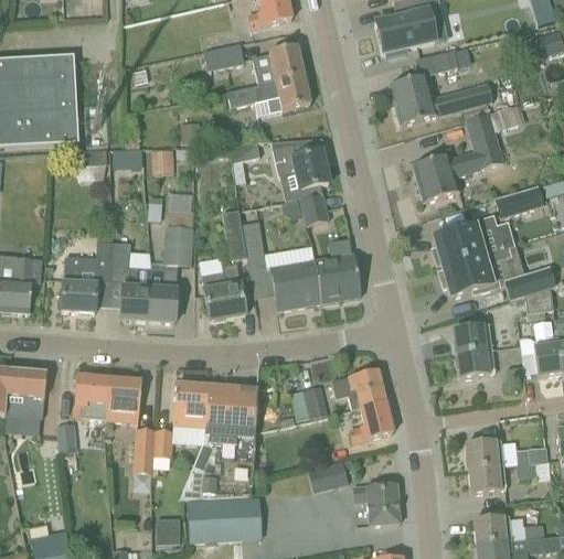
[(262,0),(265,13),(251,17),(253,27),(293,18),(287,0),(262,0)]
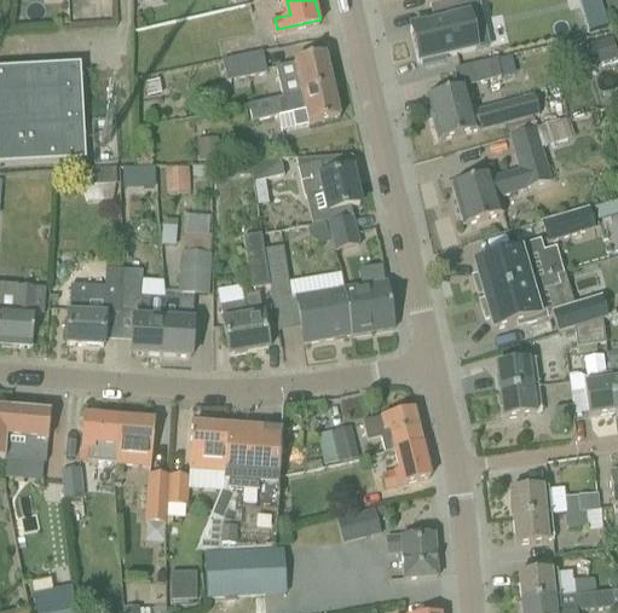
[(434,19),(410,25),(417,59),(422,58),(423,63),(445,58),(444,53),(490,42),(479,0),(434,0),(429,1),(429,3),(431,3),(434,19)]
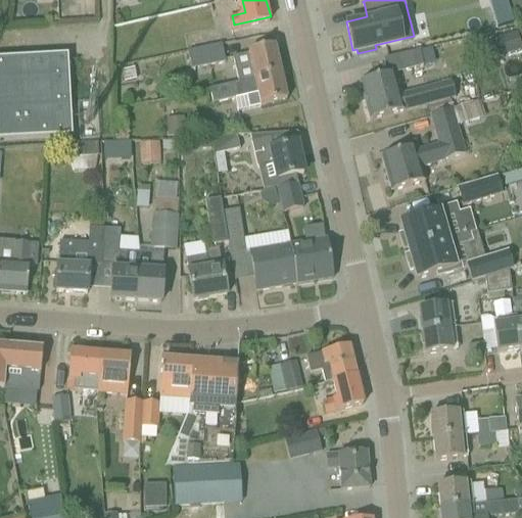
[(489,0),(496,24),(513,18),(508,0),(489,0)]
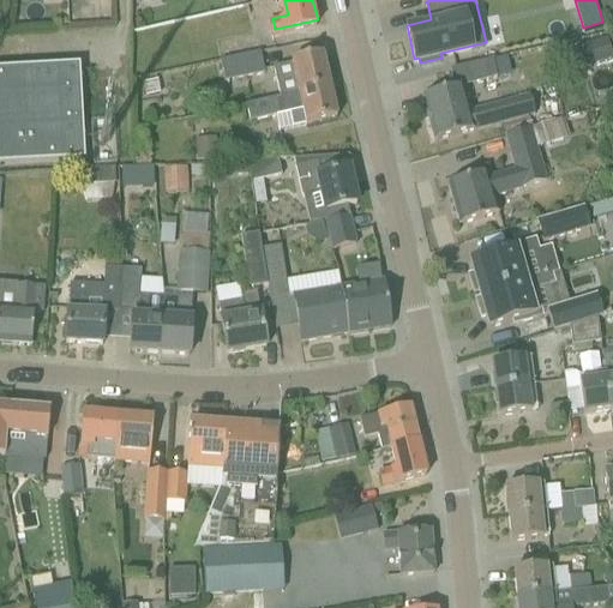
[(608,32),(584,38),(589,55),(612,49),(612,46),(608,32)]
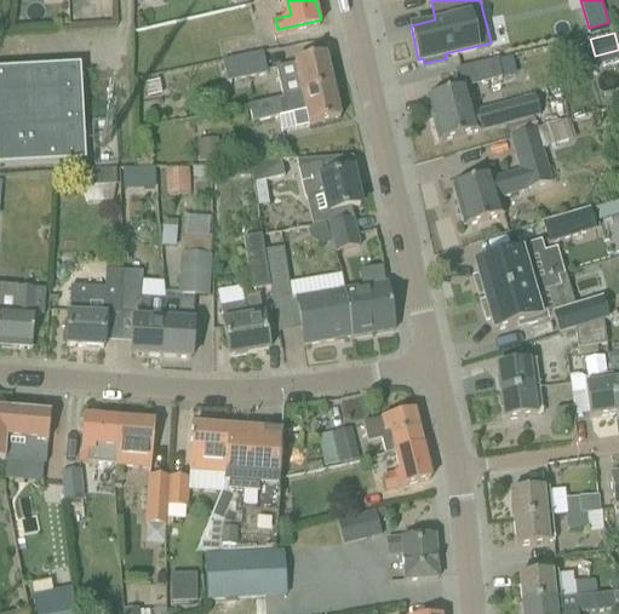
[(268,69),(263,49),(223,57),(228,78),(268,69)]
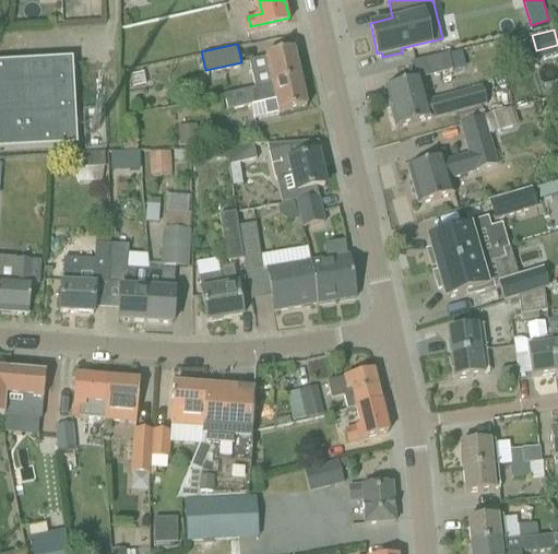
[(250,68),(254,85),(301,74),(295,46),(266,51),(268,54),(248,58),(250,68)]
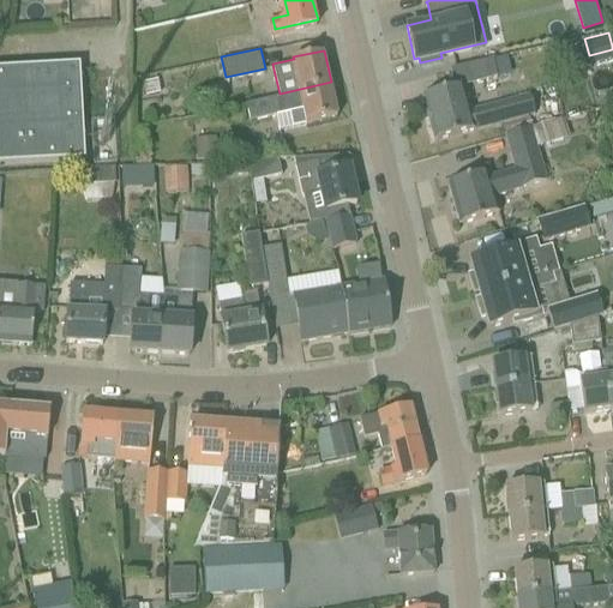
[(0,64),(0,158),(85,155),(80,60),(0,64)]
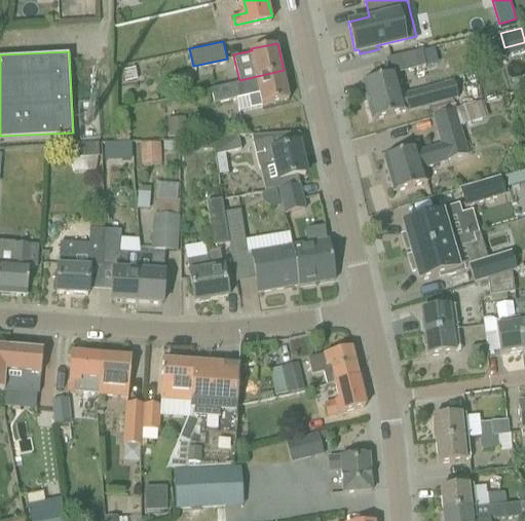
[(135,64),(123,67),(125,78),(138,76),(135,64)]
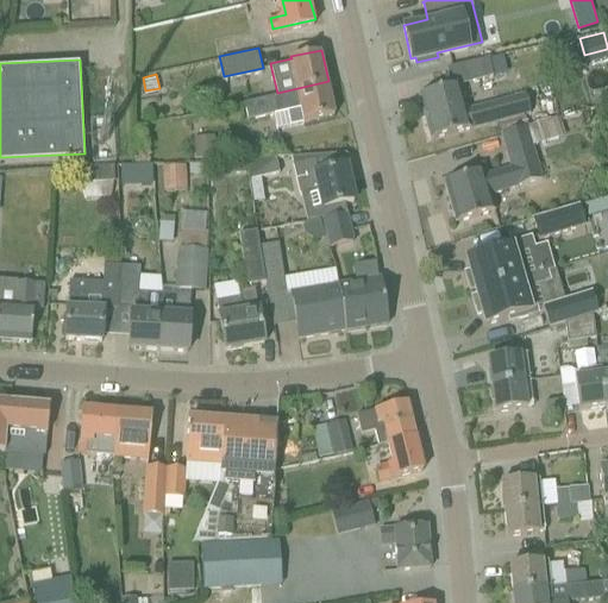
[(274,110),(277,126),(336,113),(328,81),(277,93),(244,100),(249,117),(263,113),(274,110)]
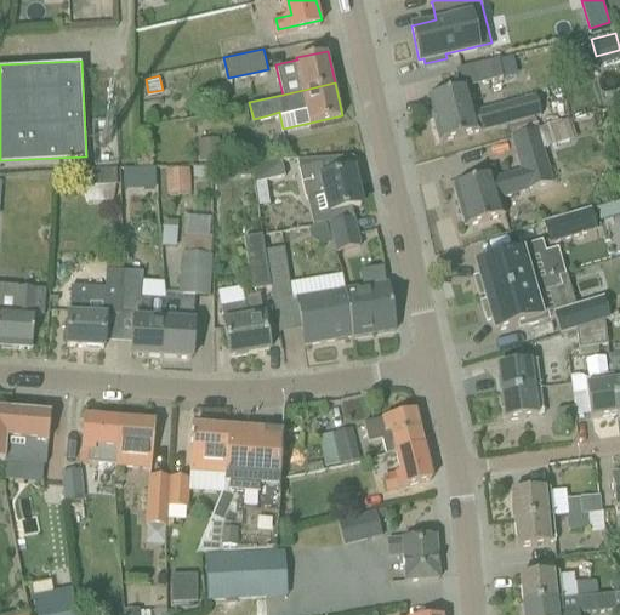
[(475,109),(467,85),(428,95),(441,140),(541,112),(536,91),(512,98),(512,100),(475,109)]
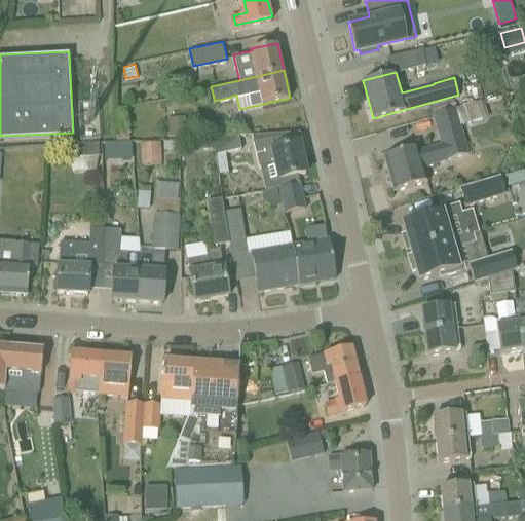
[(422,164),(470,152),(460,122),(486,115),(481,98),(433,112),(441,141),(418,148),(417,145),(384,154),(394,189),(426,180),(422,164)]
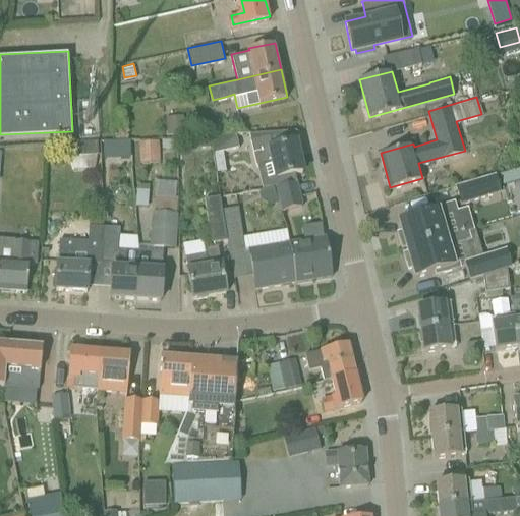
[(189,129),(188,114),(166,116),(167,131),(172,131),(189,129)]
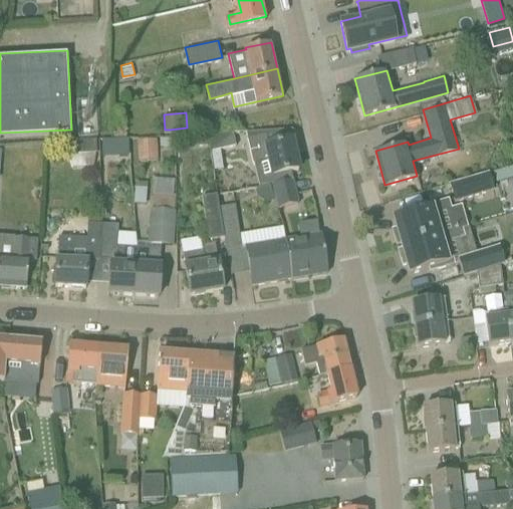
[(211,149),(236,143),(234,131),(208,132),(211,149)]
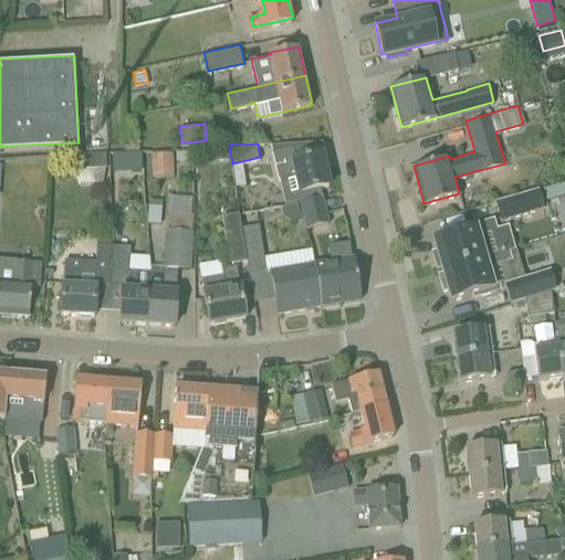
[(273,148),(272,148),(279,177),(280,177),(297,173),(301,190),(303,189),(305,198),(323,194),(321,185),(330,183),(322,151),(297,156),(294,144),(273,148)]
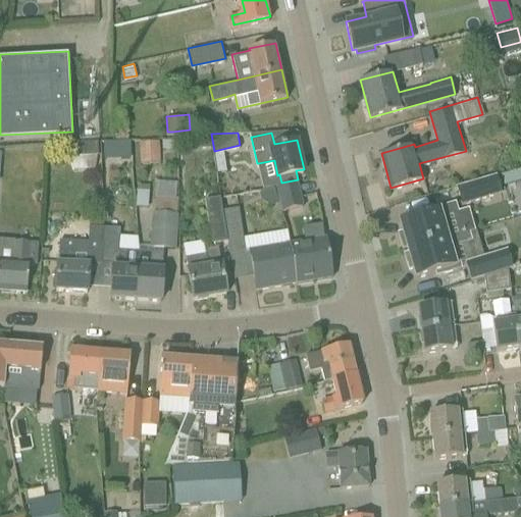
[(210,134),(187,135),(187,147),(212,146),(210,134)]
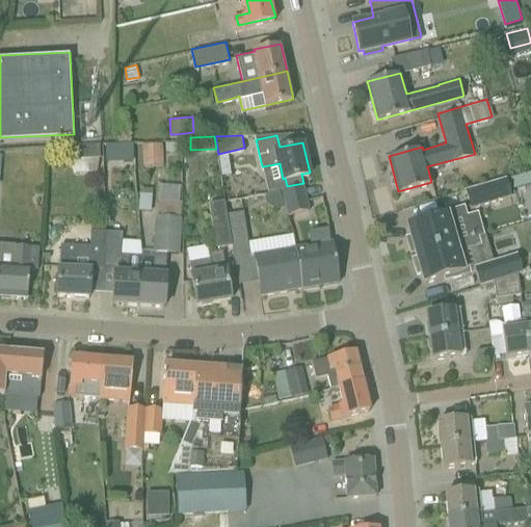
[(101,140),(71,142),(72,156),(76,170),(98,169),(101,154),(101,140)]
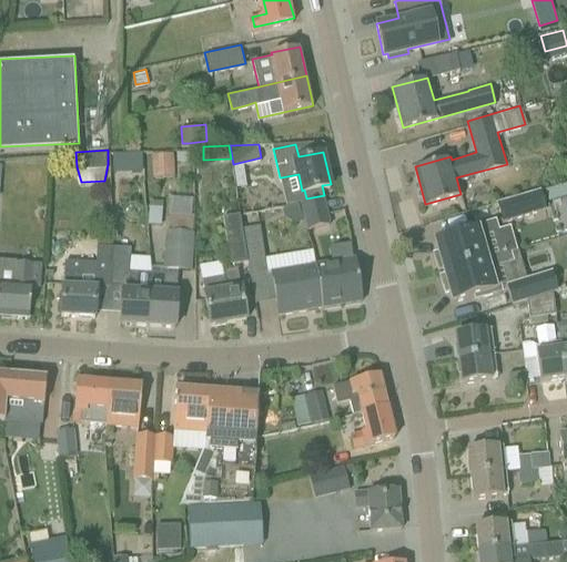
[(153,153),(154,174),(174,173),(173,152),(153,153)]
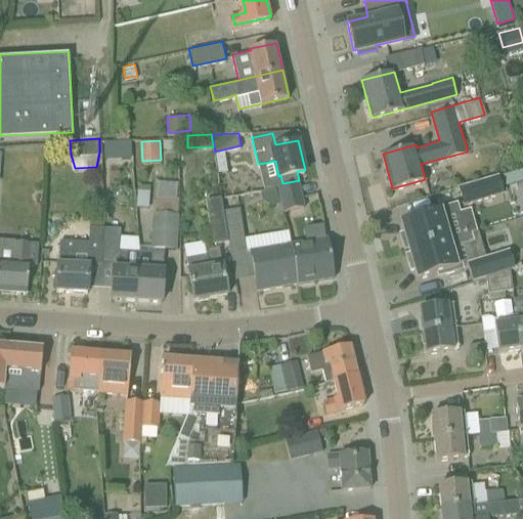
[(460,185),(464,202),(502,191),(496,175),(460,185)]
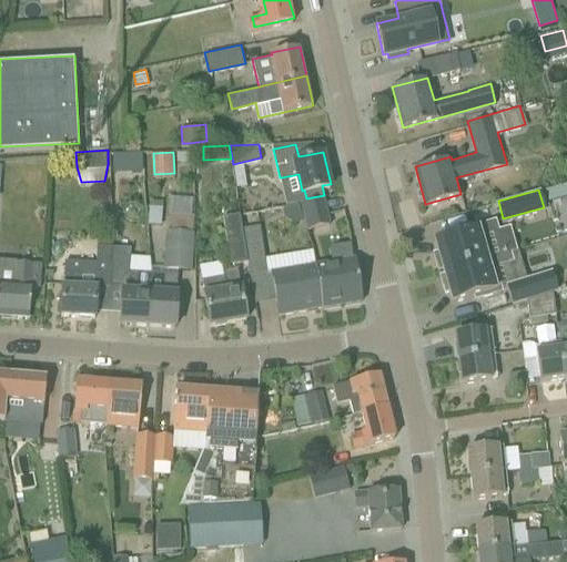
[(171,193),(170,211),(192,212),(193,194),(171,193)]
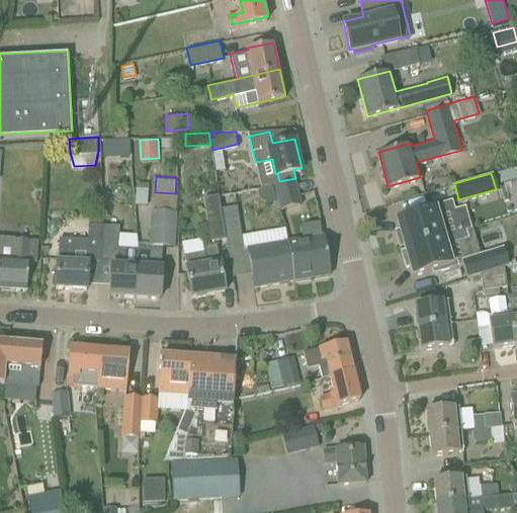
[(279,208),(302,202),(295,178),(273,184),(279,208)]
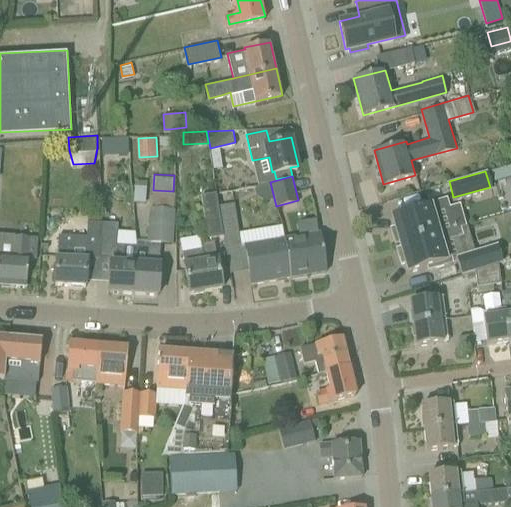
[(273,197),(269,183),(254,186),(256,193),(265,199),(273,197)]
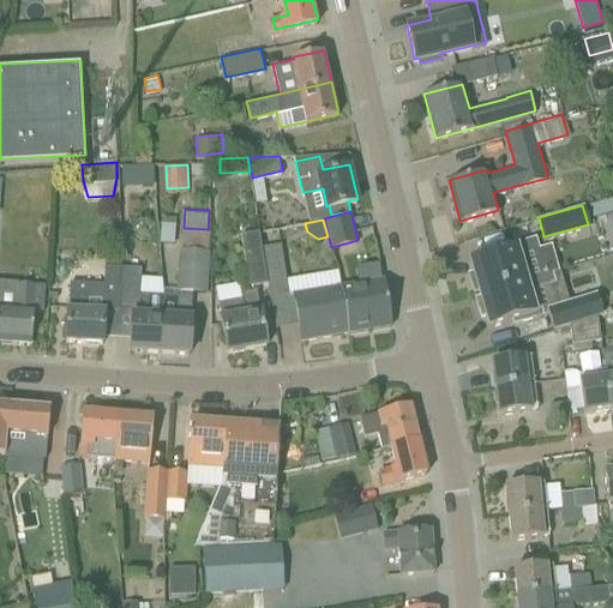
[(175,221),(162,221),(161,238),(174,239),(175,221)]
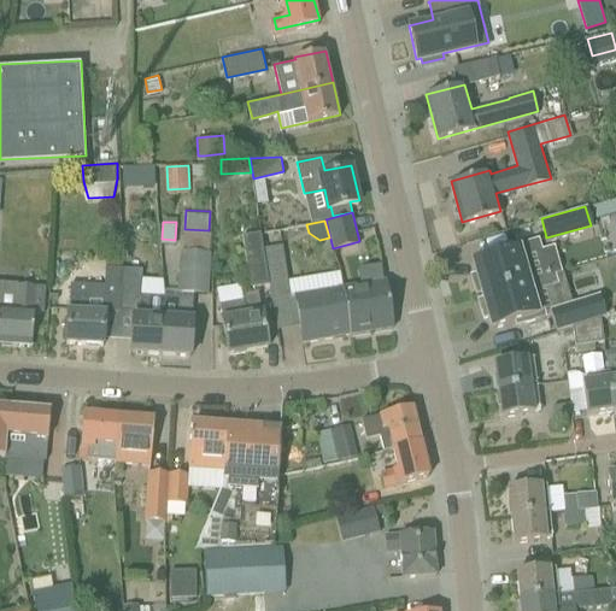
[(182,248),(180,248),(179,287),(177,288),(194,289),(207,291),(210,250),(211,230),(209,230),(185,229),(182,248)]
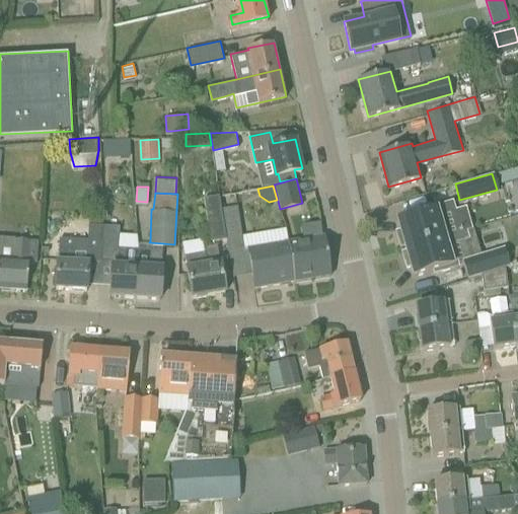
[(227,237),(222,207),(219,194),(206,196),(213,239),(227,237)]
